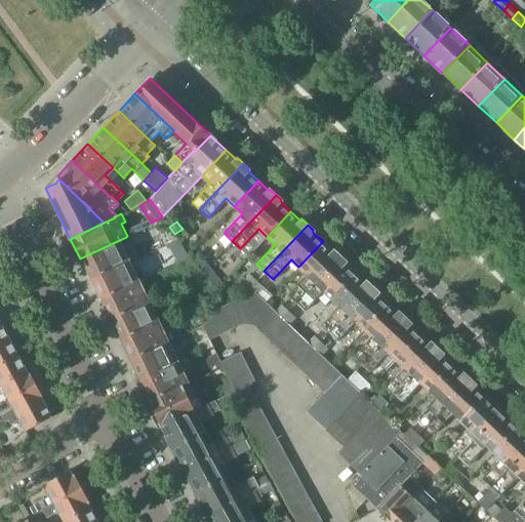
[(183,229),(174,234),(180,241),(188,236),(183,229)]
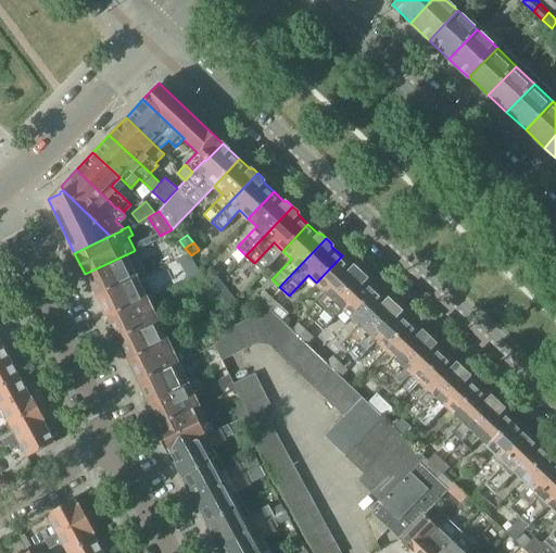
[(143,272),(134,251),(85,274),(85,275),(87,274),(98,293),(143,272)]
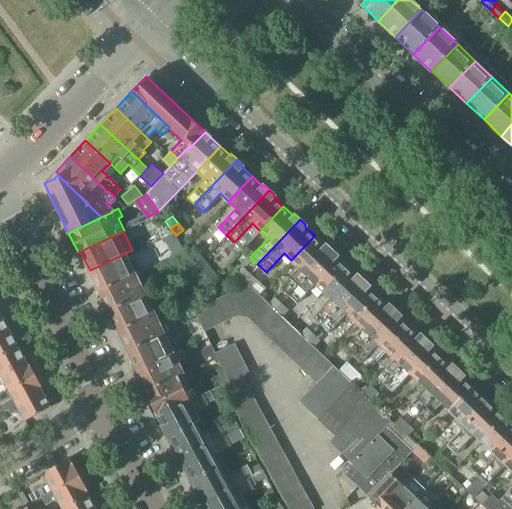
[(163,236),(170,253),(180,249),(173,232),(163,236)]
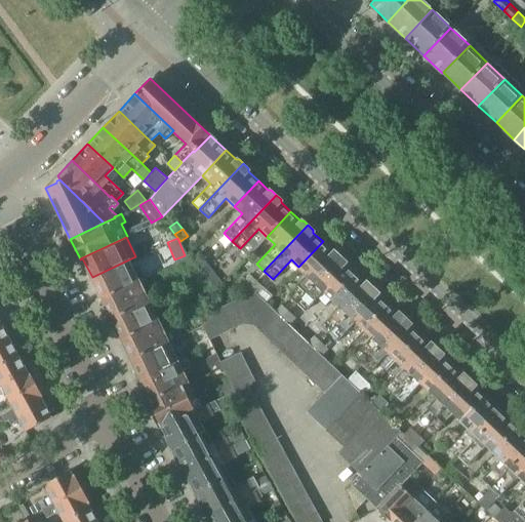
[(288,294),(296,302),(340,255),(335,251),(333,251),(323,241),(298,267),(307,275),(288,294)]
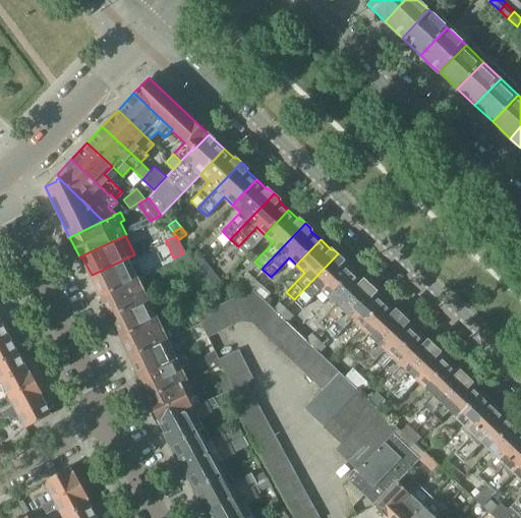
[(321,288),(329,295),(352,270),(343,261),(343,259),(338,253),(294,299),(302,307),(321,288)]
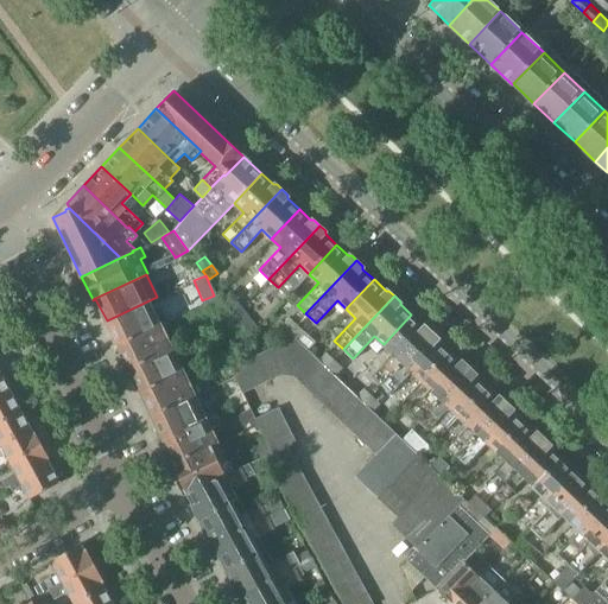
[(157,297),(107,320),(112,331),(111,336),(113,343),(118,344),(168,320),(160,306),(154,310),(150,300),(157,297)]
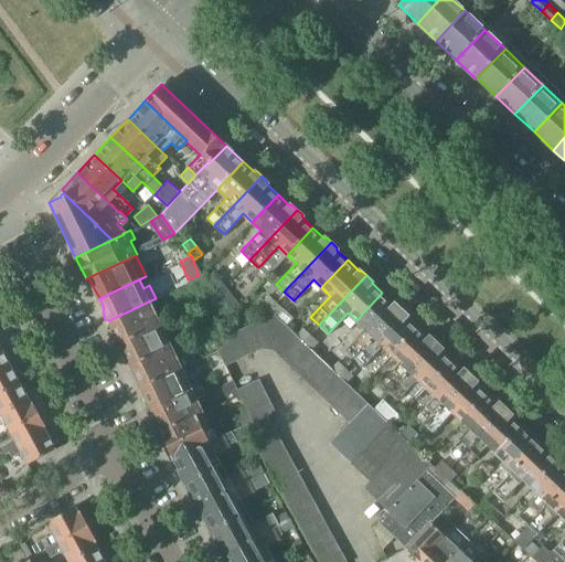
[(211,284),(217,292),(225,285),(220,278),(211,284)]
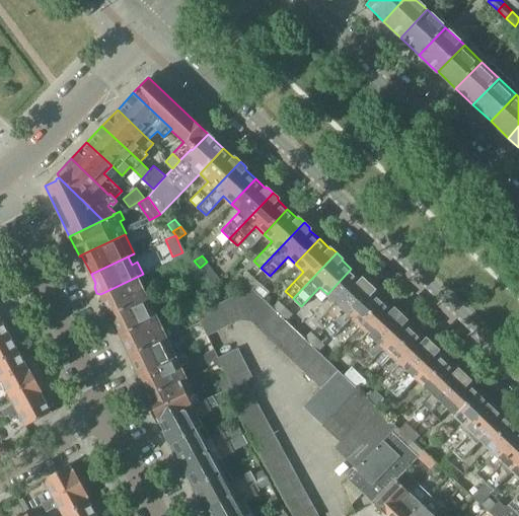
[(207,262),(200,268),(205,275),(212,269),(207,262)]
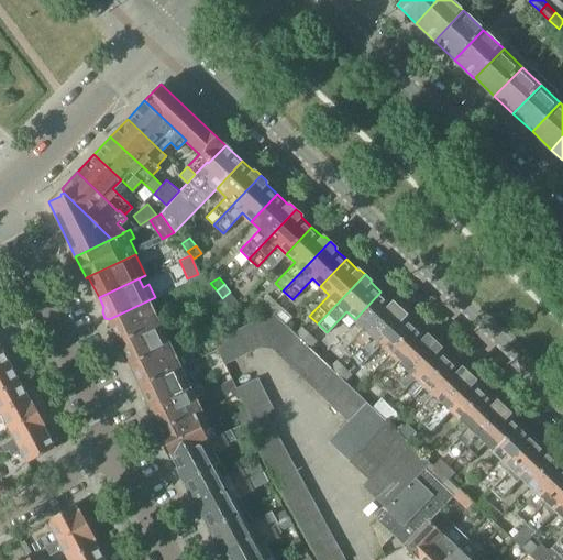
[(344,349),(352,357),(399,307),(395,303),(392,303),(381,292),(355,319),(364,328),(344,349)]
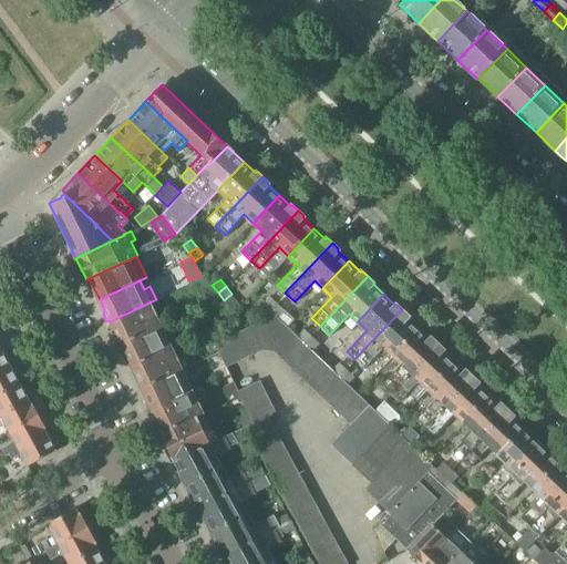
[(263,304),(270,310),(277,303),(269,296),(263,304)]
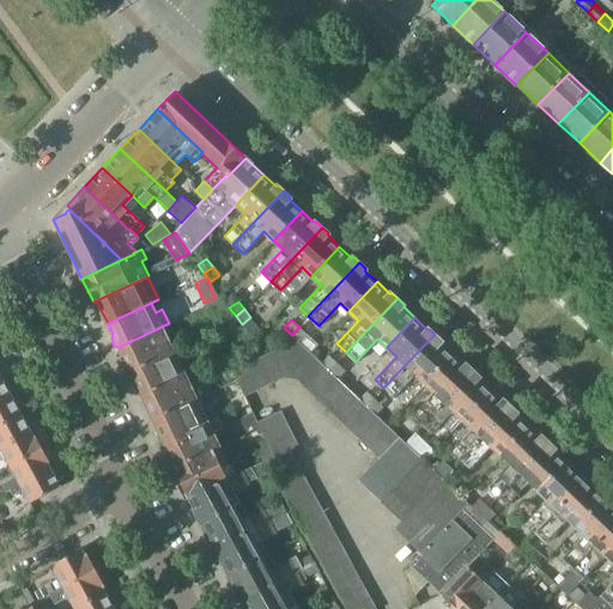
[(225,329),(236,349),(249,343),(238,322),(225,329)]
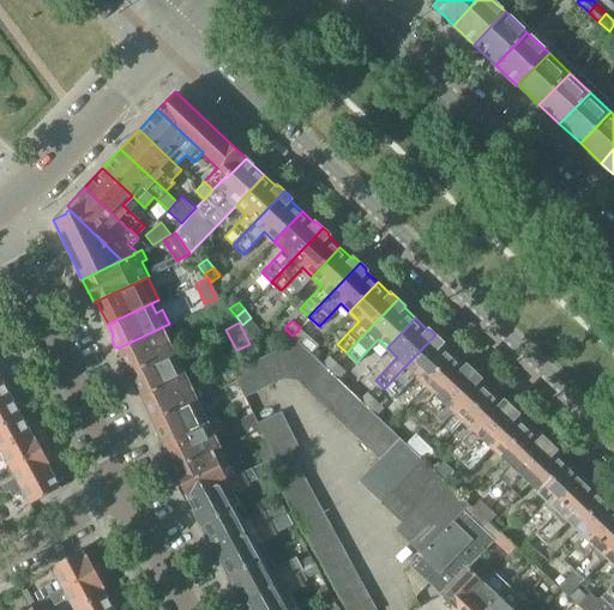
[(169,325),(169,324),(119,348),(131,372),(175,351),(163,327),(169,325)]
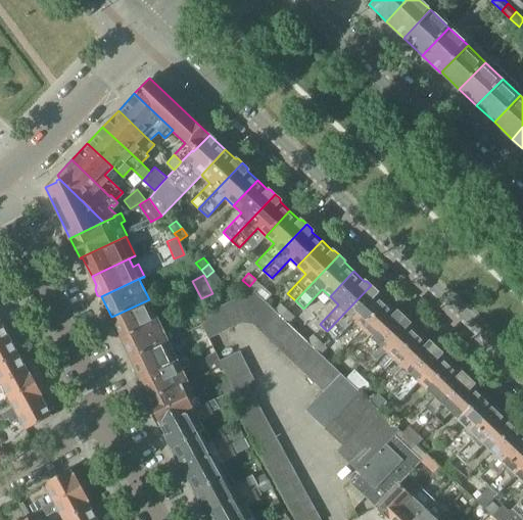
[(255,279),(249,286),(253,289),(255,292),(262,285),(255,279)]
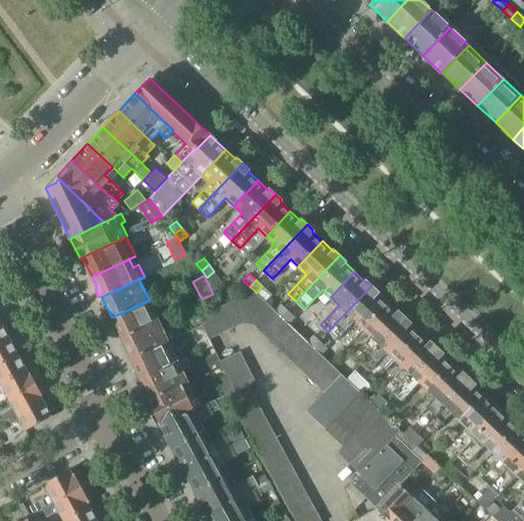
[(354,320),(362,328),(387,302),(378,293),(377,291),(372,286),(328,332),(337,339),(354,320)]
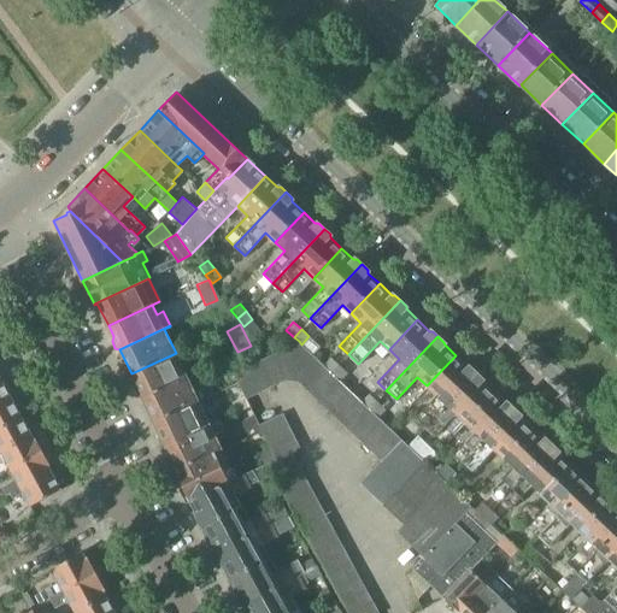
[(285,379),(298,381),(317,359),(301,345),(299,341),(272,353),(285,379)]
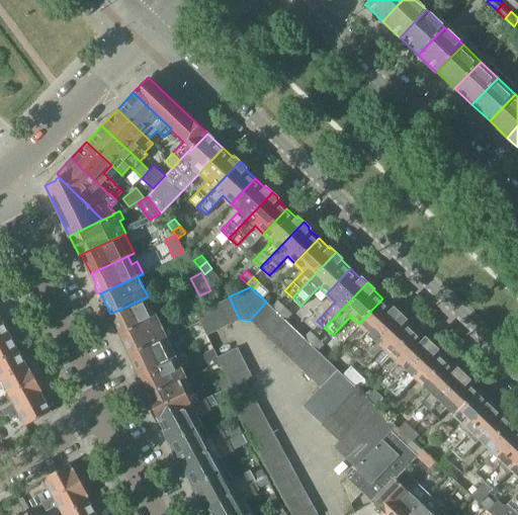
[(157,317),(148,296),(110,314),(114,323),(113,327),(116,333),(119,334),(120,335),(157,317)]
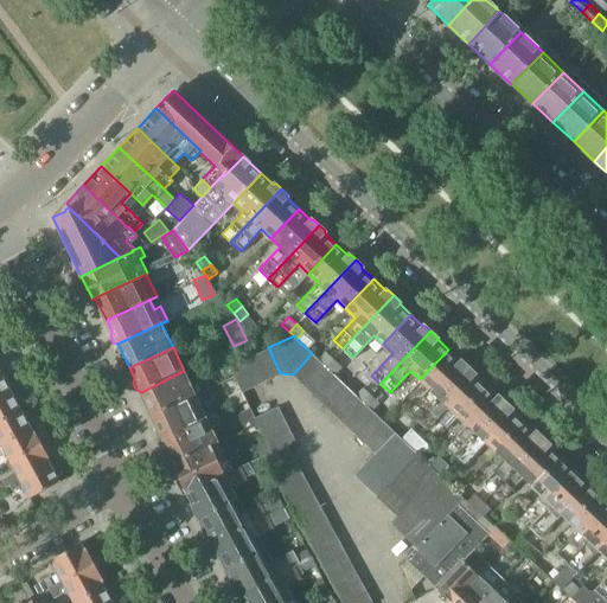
[(267,379),(280,373),(268,347),(255,353),(267,379)]
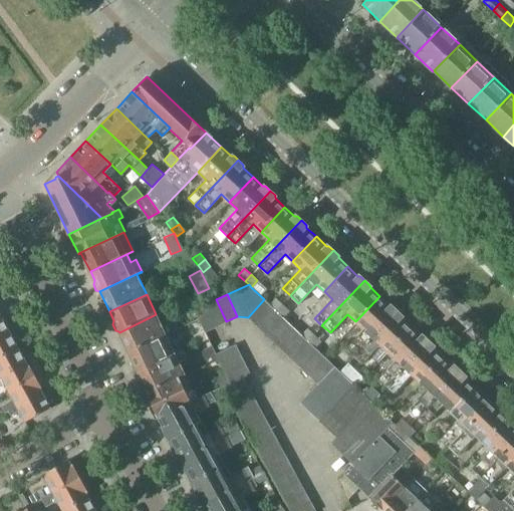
[(346,348),(354,355),(398,310),(392,306),(390,306),(379,296),(355,321),(363,329),(346,348)]
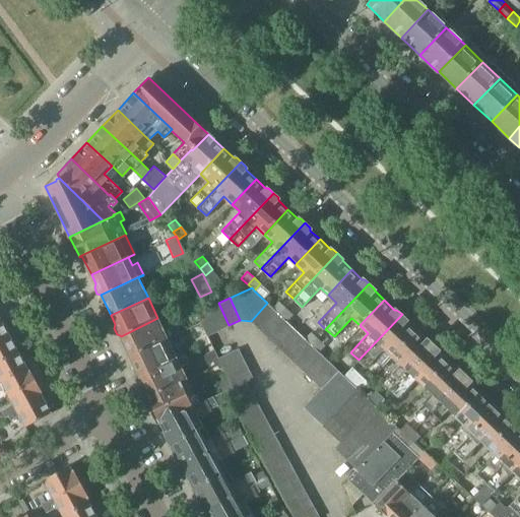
[(273,308),(276,311),(279,314),(285,308),(279,302),(273,308)]
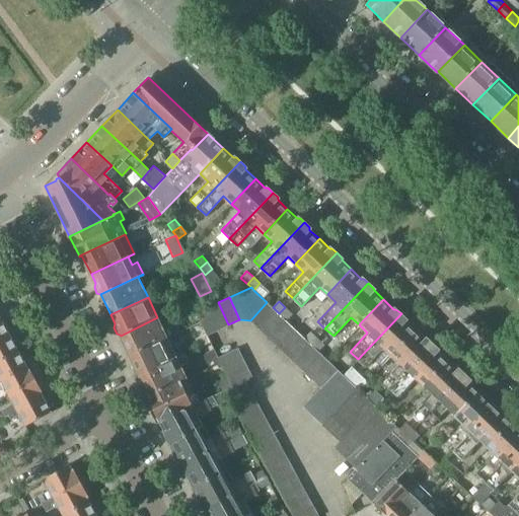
[(217,329),(228,324),(218,302),(207,307),(217,329)]
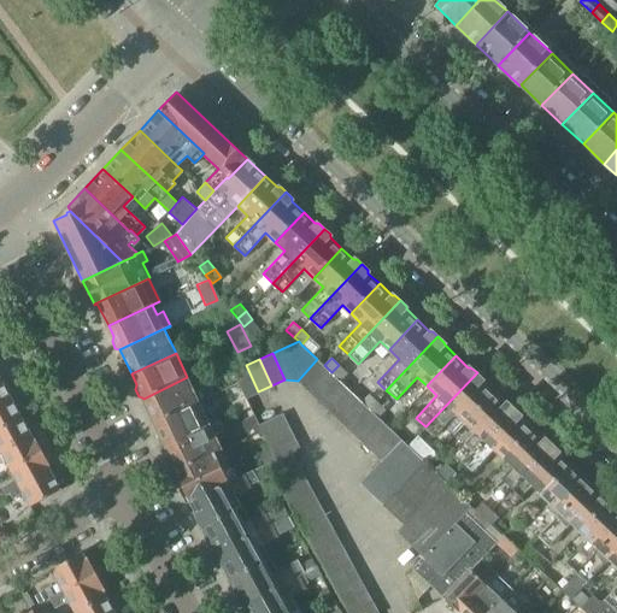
[(298,381),(307,390),(328,369),(324,365),(317,359),(298,381)]
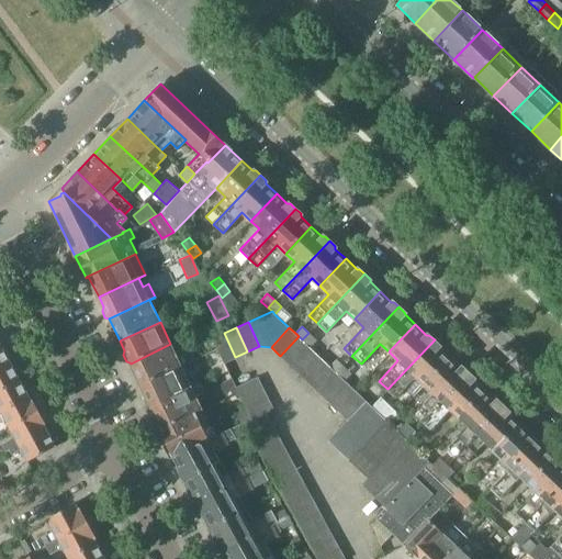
[(224,362),(235,357),(224,333),(213,338),(224,362)]
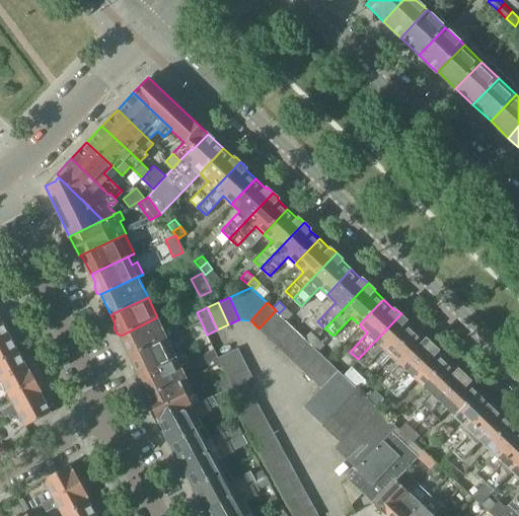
[(285,307),(279,313),(285,319),(285,320),(292,313),(285,307)]
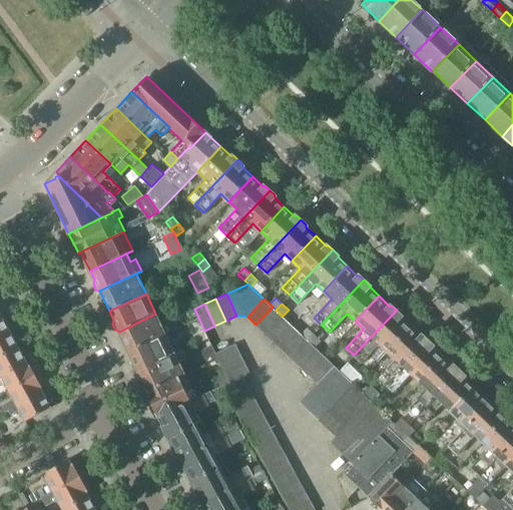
[(255,325),(265,333),(282,316),(276,310),(273,307),(255,325)]
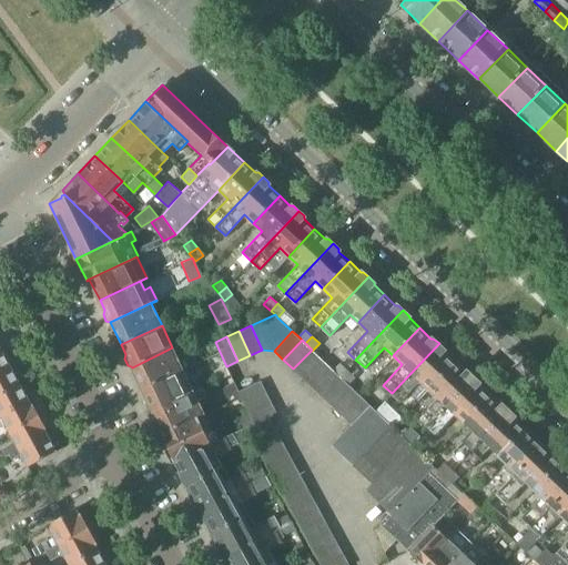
[(184,342),(172,347),(132,367),(142,387),(190,364),(194,363),(184,342)]
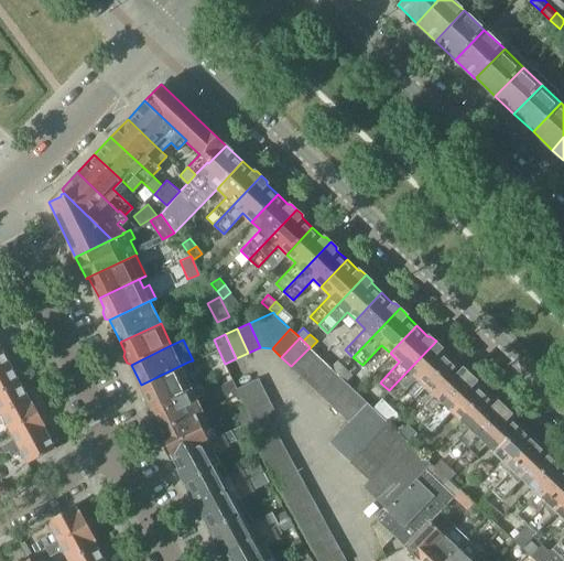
[(407,389),(415,397),(452,359),(441,348),(441,346),(436,341),(389,390),(397,399),(407,389)]
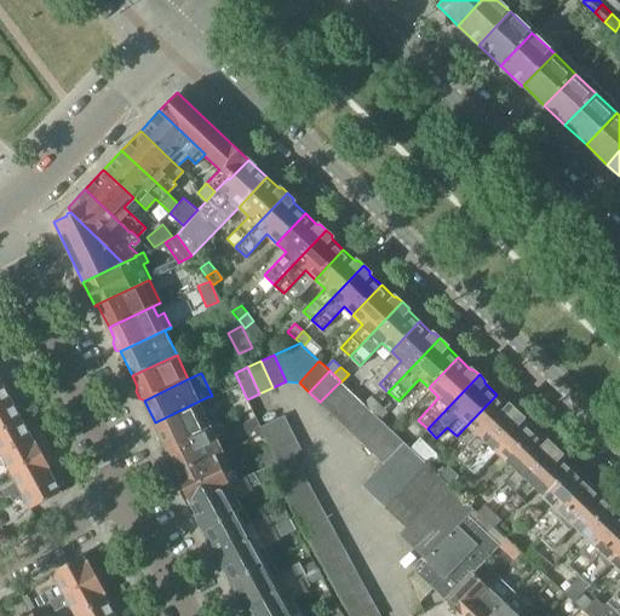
[(0,406),(17,397),(13,391),(9,393),(1,381),(0,383),(0,406)]
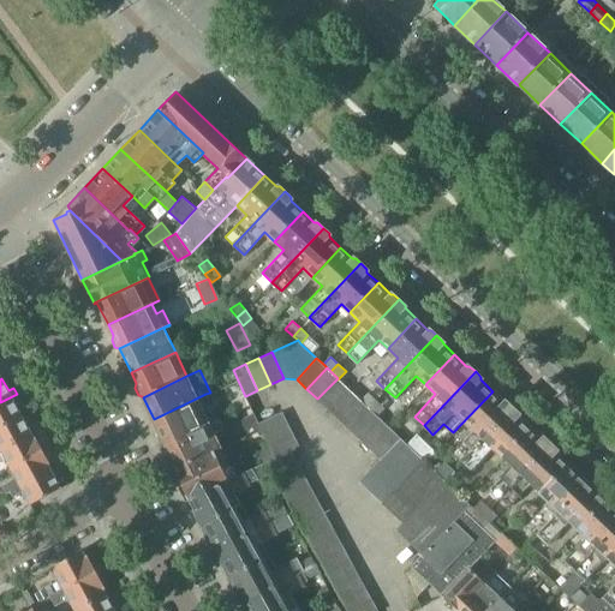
[(317,399),(327,409),(347,388),(338,379),(338,378),(317,399)]
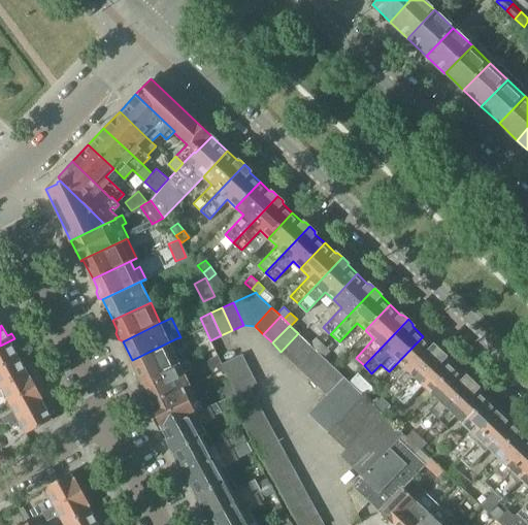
[(281,352),(291,360),(307,341),(298,333),(281,352)]
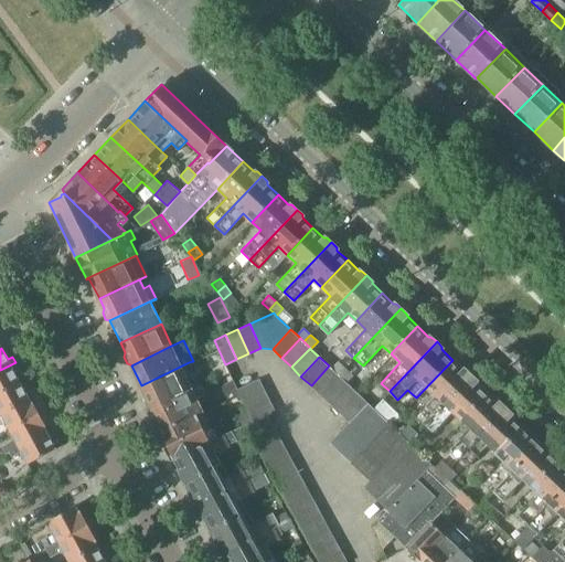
[(415,416),(424,424),(471,374),(466,369),(462,369),(452,360),(416,398),(425,405),(415,416)]
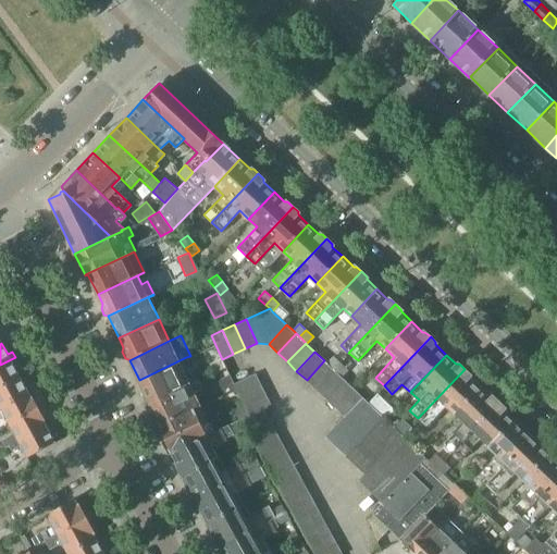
[(326,362),(334,369),(341,362),(333,356),(326,362)]
